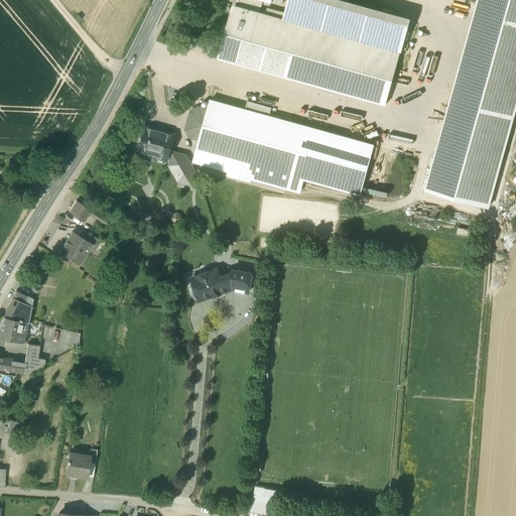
[(263,0),(261,0),(237,0),(237,4),(252,8),(252,7),(260,9),(263,0)]
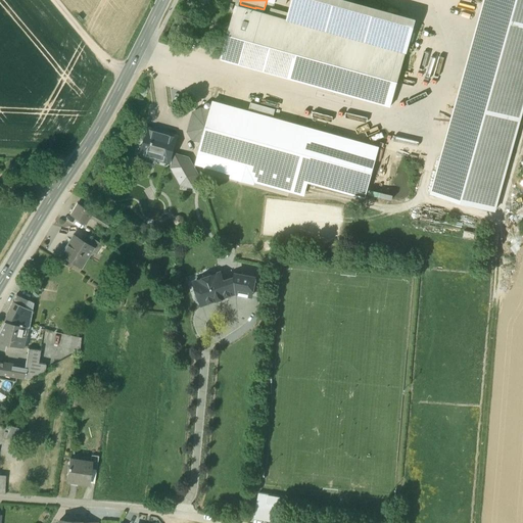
[(415,17),(350,0),(292,0),(287,19),(406,52),(415,17)]
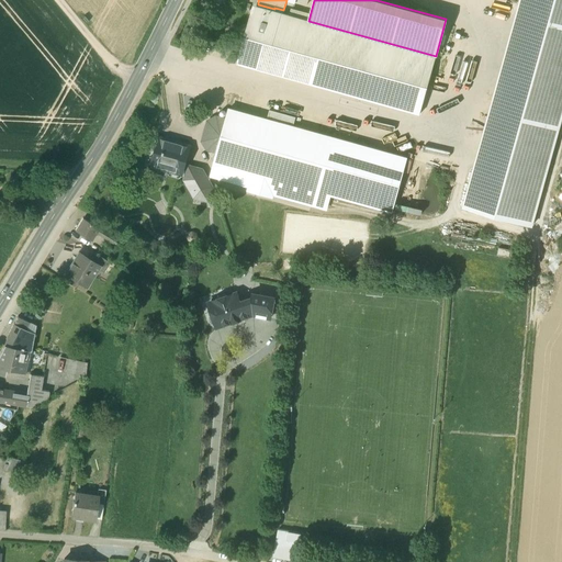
[(561,0),(518,0),(462,208),(531,226),(561,113),(561,0)]
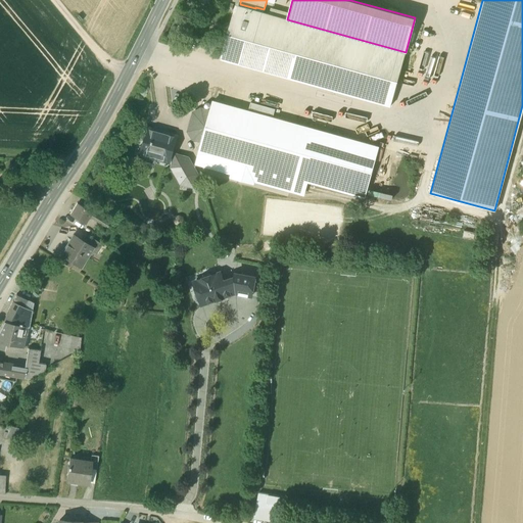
[(287,19),(239,6),(233,29),(231,28),(230,29),(229,33),(229,34),(231,35),(224,60),(237,63),(391,106),(406,52),(287,19)]
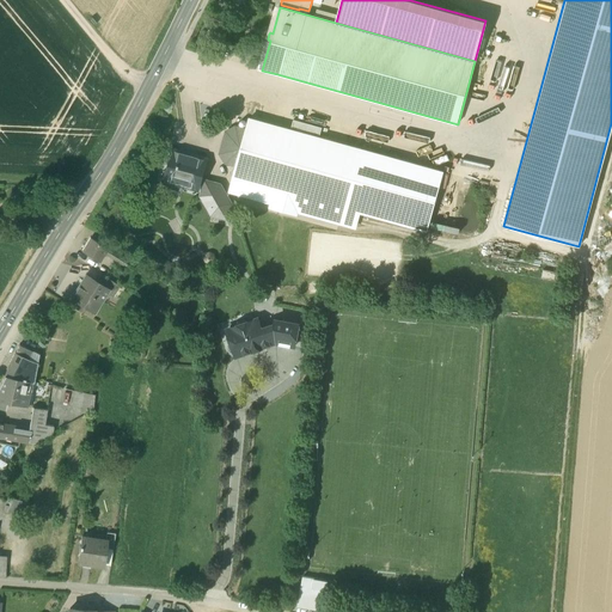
[(361,150),(250,118),(246,130),(237,165),(233,177),(262,185),(346,208),(361,150)]
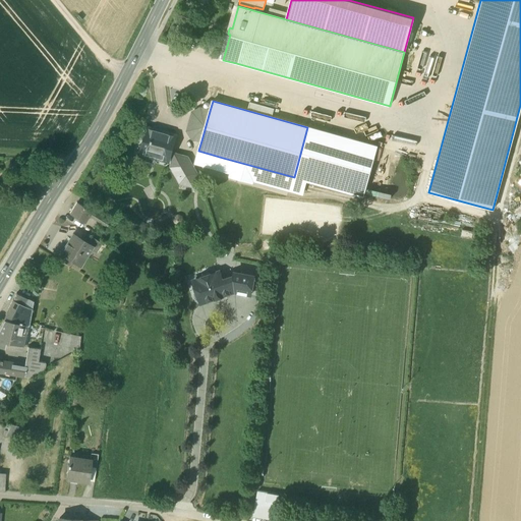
[(201,109),(194,113),(189,131),(194,138),(201,140),(210,111),(201,109)]
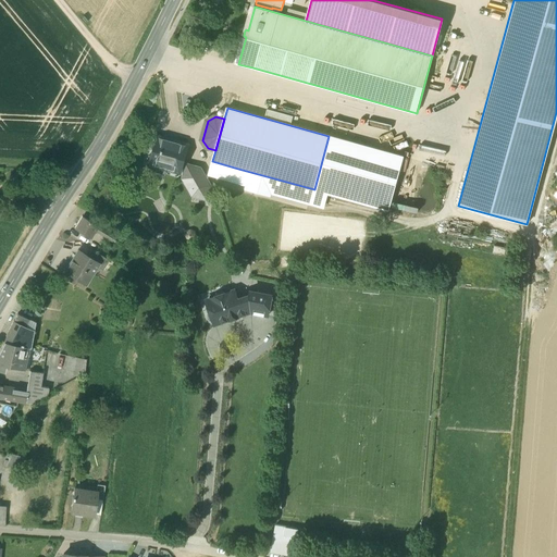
[(189,146),(157,136),(155,145),(153,144),(150,146),(149,149),(150,152),(152,152),(149,163),(181,172),(189,146)]
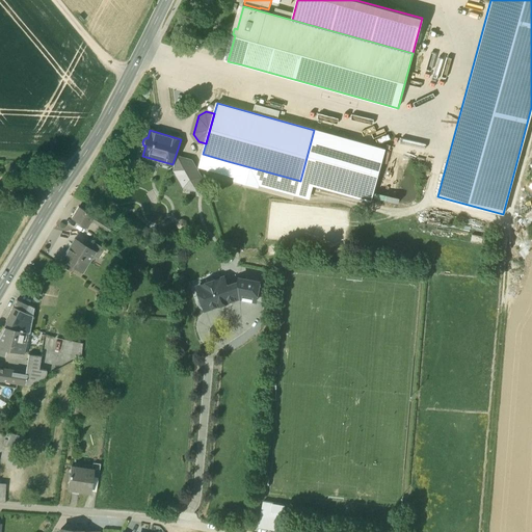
[(387,150),(314,130),(300,181),(372,201),(387,150)]
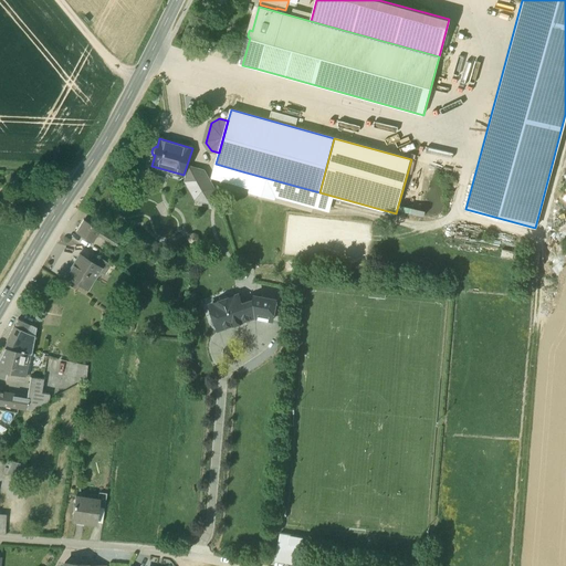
[(242,171),(216,164),(212,176),(239,184),(242,171)]
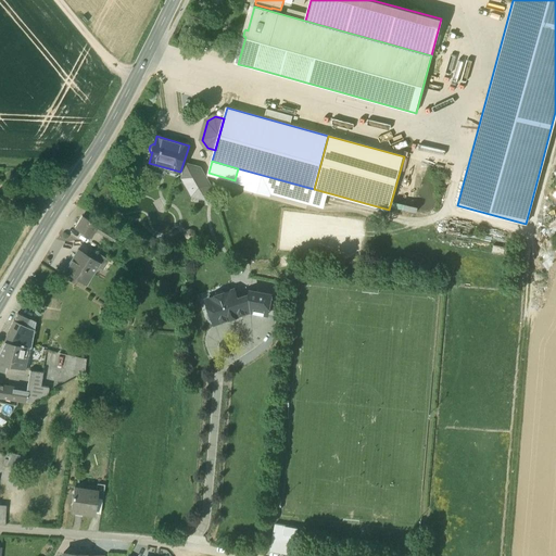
[(201,168),(187,164),(182,178),(192,196),(206,199),(210,186),(201,168)]
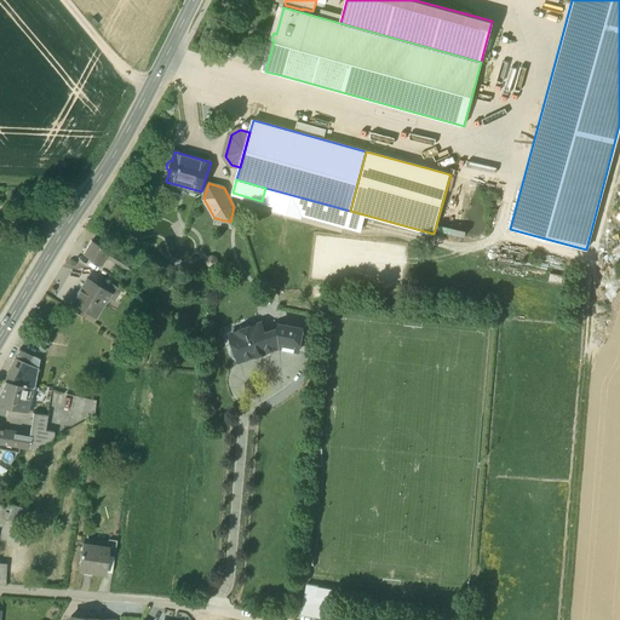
[(350,211),(265,188),(262,201),(275,205),(274,210),(303,217),(303,214),(345,227),(350,211)]
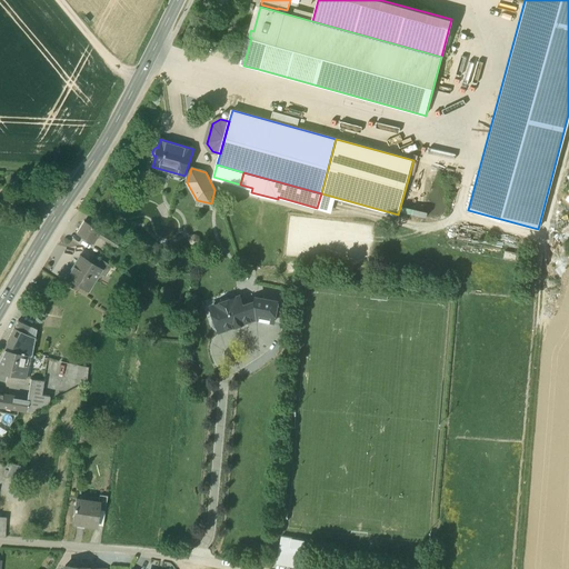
[(33,189),(45,199),(56,188),(45,178),(33,189)]
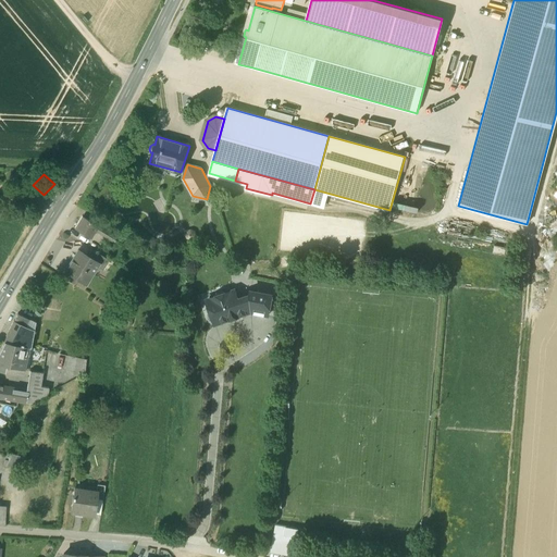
[(96,218),(86,211),(83,217),(93,222),(96,218)]
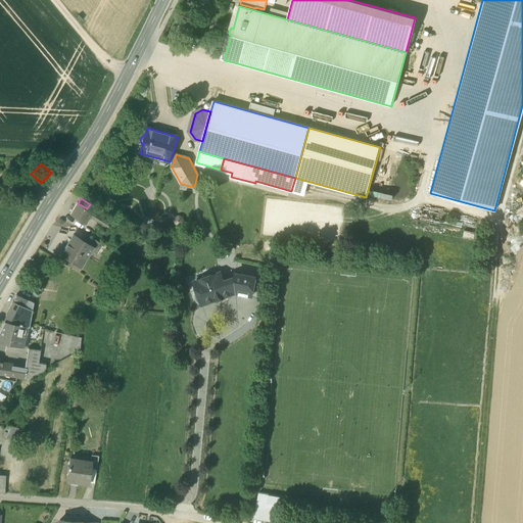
[(78,203),(77,203),(69,215),(85,224),(89,217),(100,224),(102,220),(87,208),(78,203)]
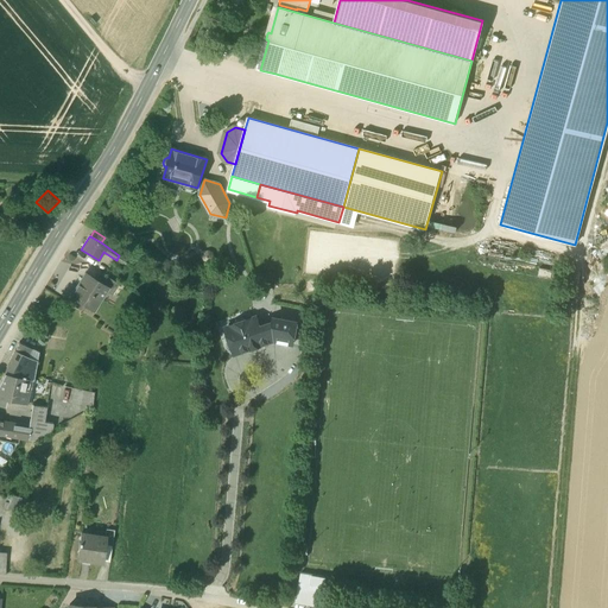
[(127,260),(119,255),(116,260),(125,265),(127,260)]
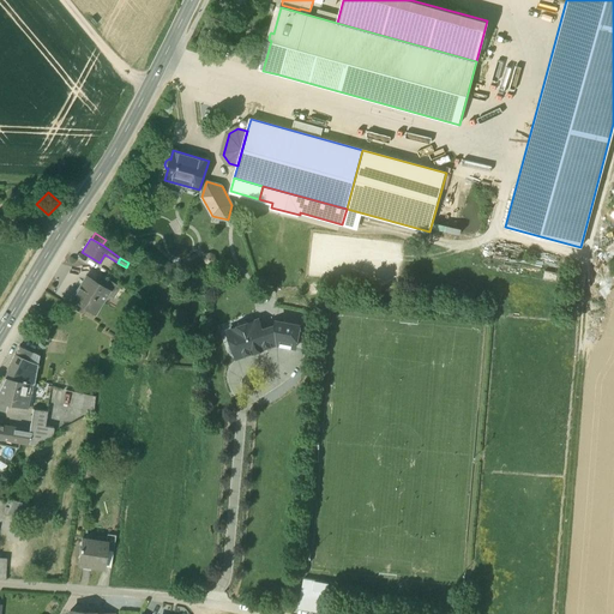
[(564,280),(563,263),(546,264),(546,281),(564,280)]
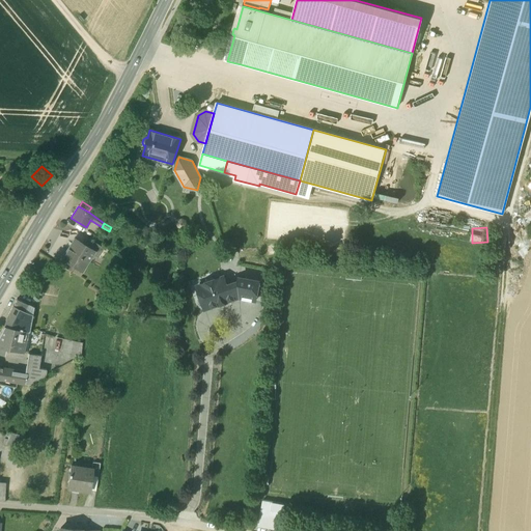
[(84,245),(75,239),(62,258),(62,259),(76,268),(77,268),(83,258),(88,261),(92,254),(94,251),(84,245)]
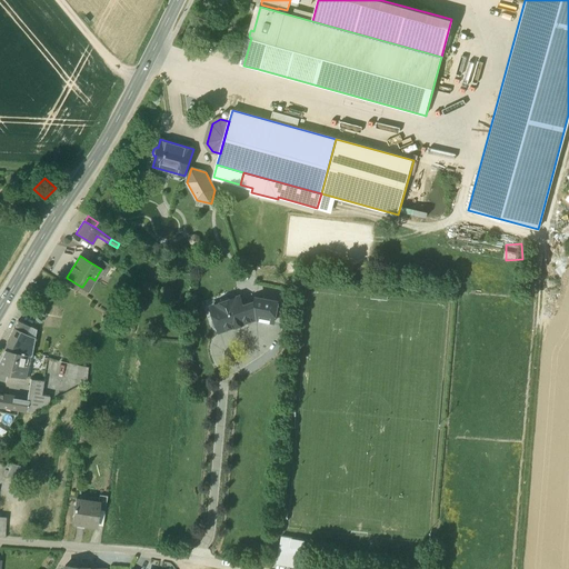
[(111,266),(95,256),(90,262),(101,269),(99,272),(105,277),(111,266)]
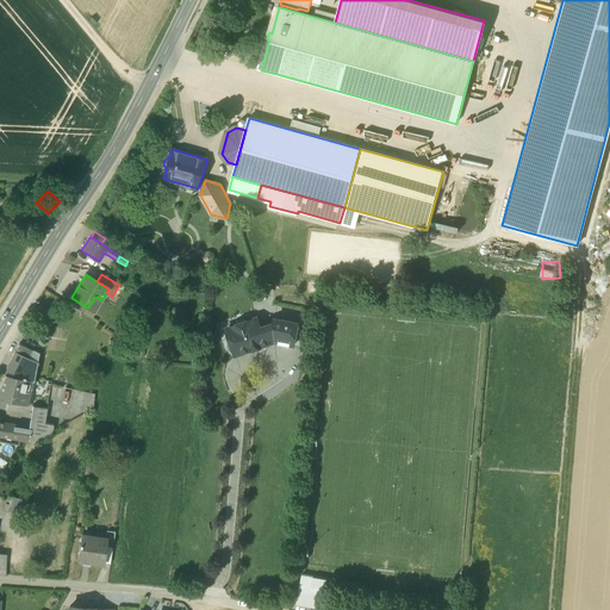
[(87,307),(72,298),(68,304),(83,313),(87,307)]
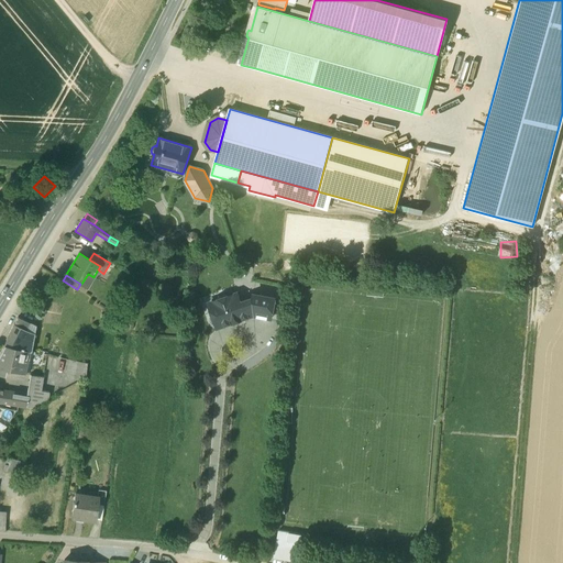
[(238,294),(209,304),(217,329),(254,316),(271,320),(275,298),(253,295),(251,300),(242,304),(238,294)]
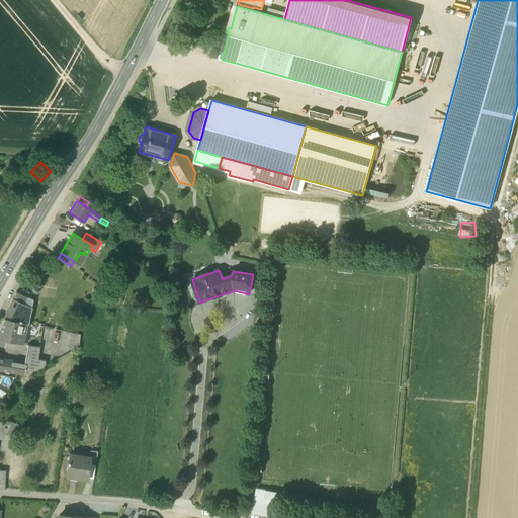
[(26,297),(16,292),(13,298),(23,305),(26,297)]
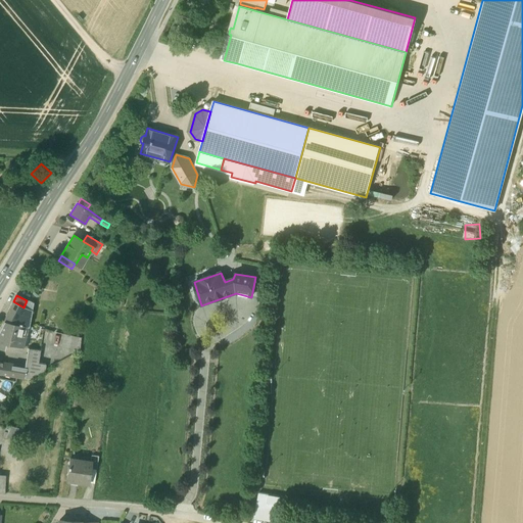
[(24,307),(13,301),(3,321),(4,321),(27,326),(29,327),(32,311),(24,307)]
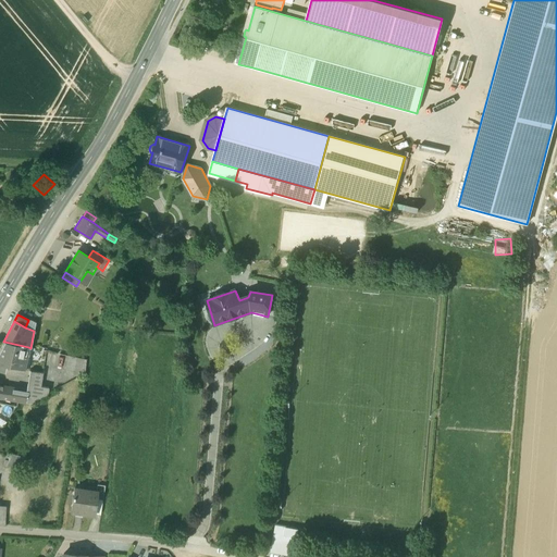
[(28,347),(4,342),(0,351),(0,371),(2,372),(4,367),(24,370),(28,347)]
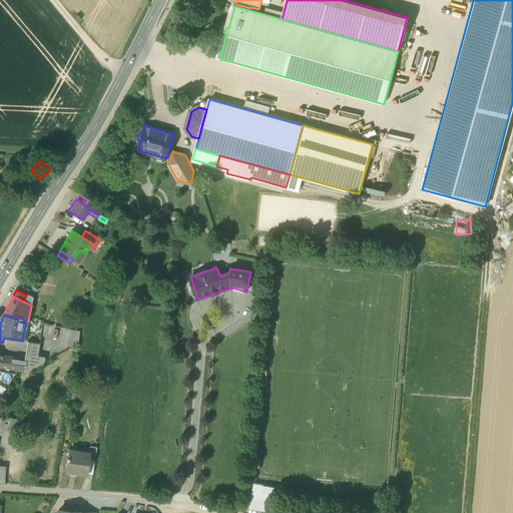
[(62,329),(60,337),(61,337),(60,341),(78,345),(79,332),(62,329)]
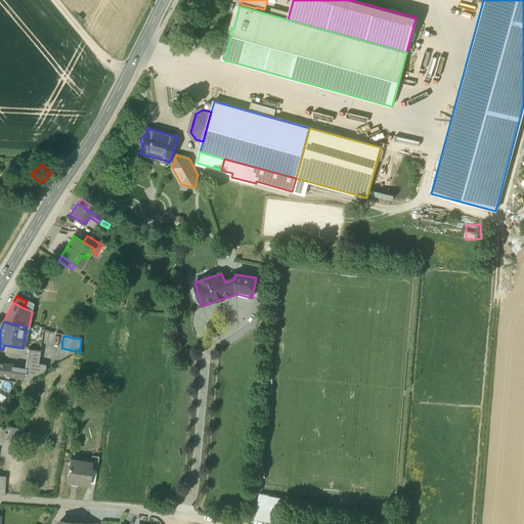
[(40,351),(29,349),(28,356),(39,357),(40,351)]
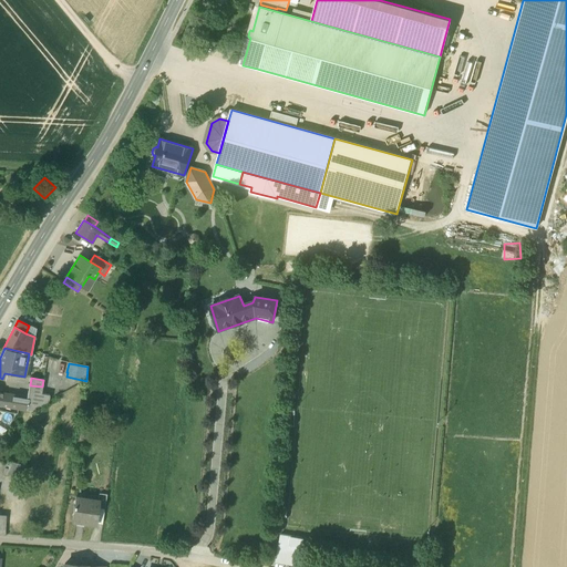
[(41,393),(29,392),(28,398),(29,399),(27,410),(31,411),(50,401),(50,395),(41,393)]
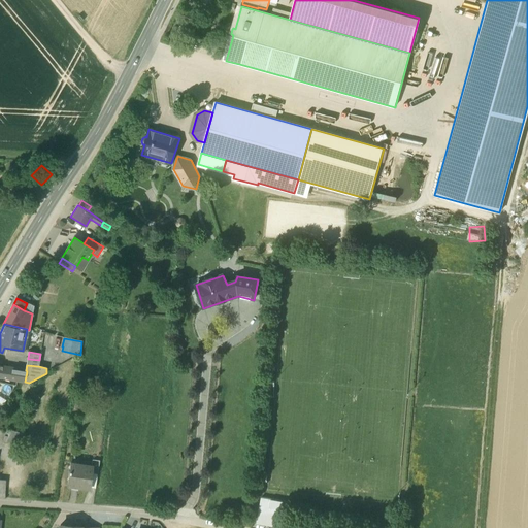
[(0,366),(0,377),(9,380),(10,368),(0,366)]
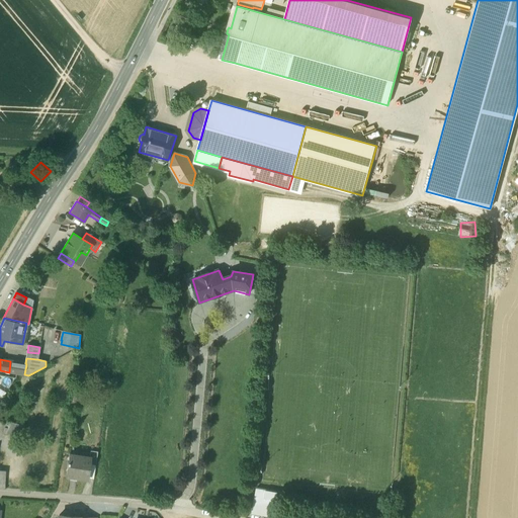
[(25,363),(10,361),(9,372),(24,374),(26,364),(25,363)]
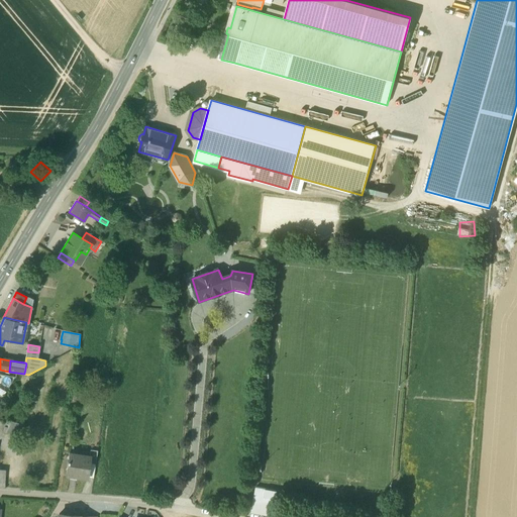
[(9,421),(6,433),(20,436),(23,424),(9,421)]
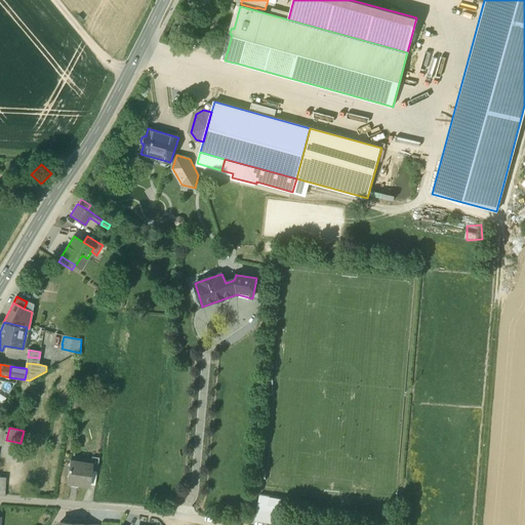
[(91,463),(71,460),(70,469),(69,469),(69,471),(68,483),(89,486),(91,471),(92,463),(91,463)]
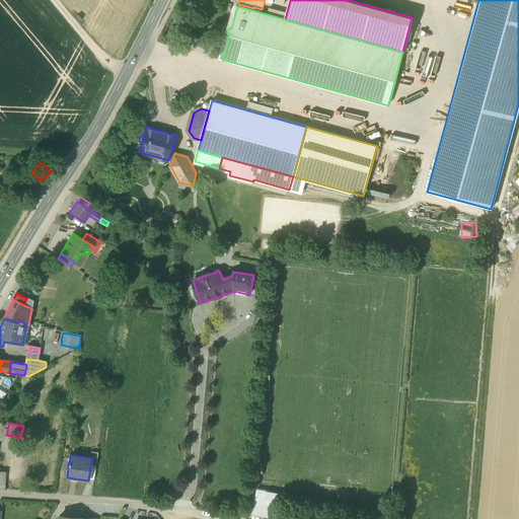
[(275,509),(262,507),(261,516),(274,518),(275,509)]
